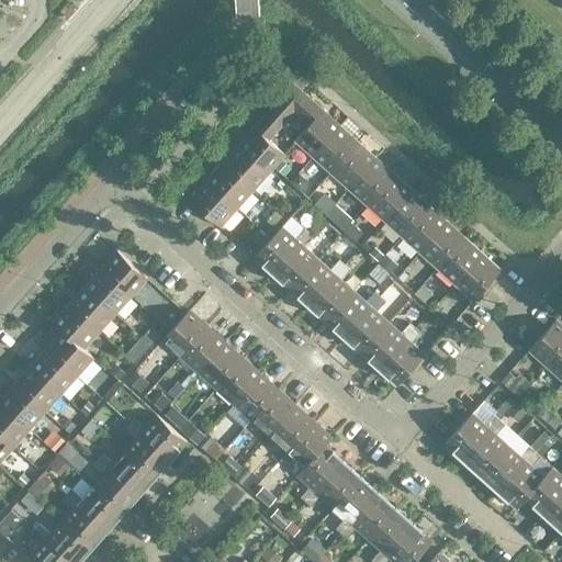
[(313,156),(340,125),(293,83),(281,98),(295,109),(310,123),(294,139),(313,156)]
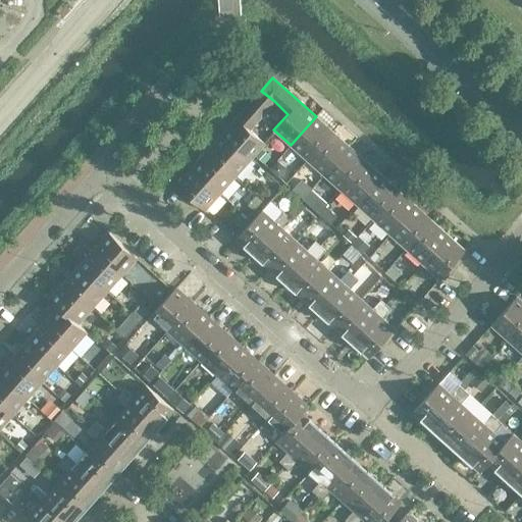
[(250,128),(274,101),(261,91),(221,135),(250,160),(265,143),(250,128)]
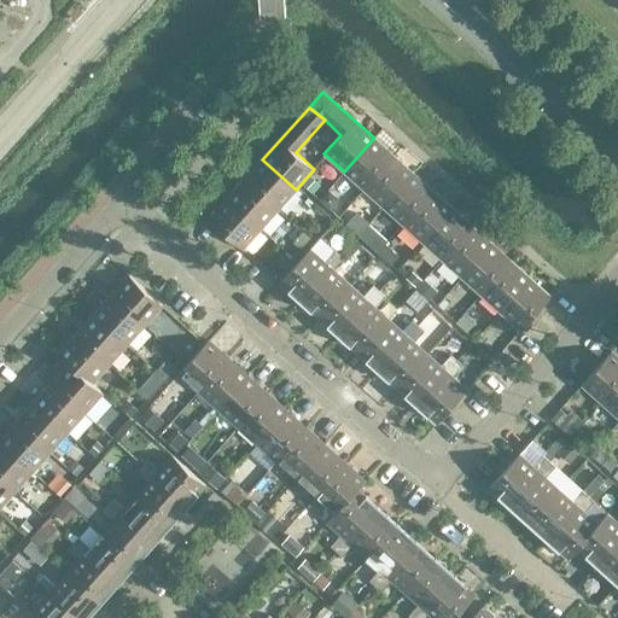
[(374,138),(344,172),(363,188),(394,156),(374,138)]
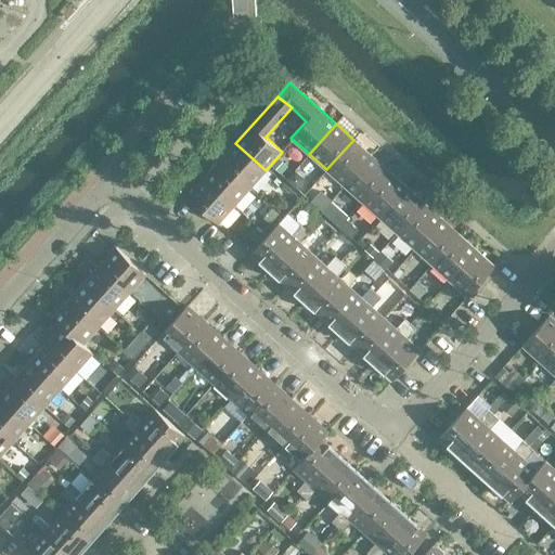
[(353,140),(326,169),(344,185),(371,156),(353,140)]
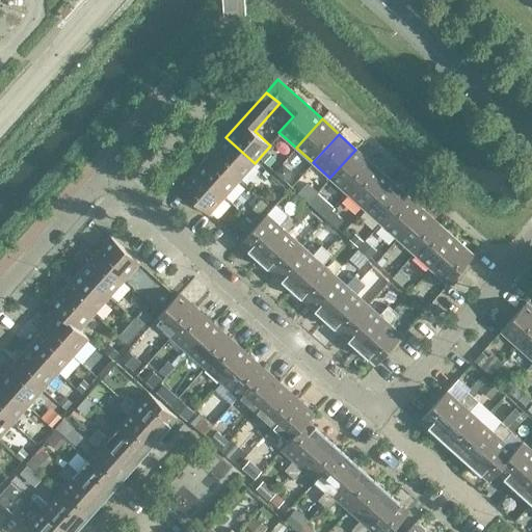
[(255,163),(225,137),(211,154),(239,180),(255,163)]
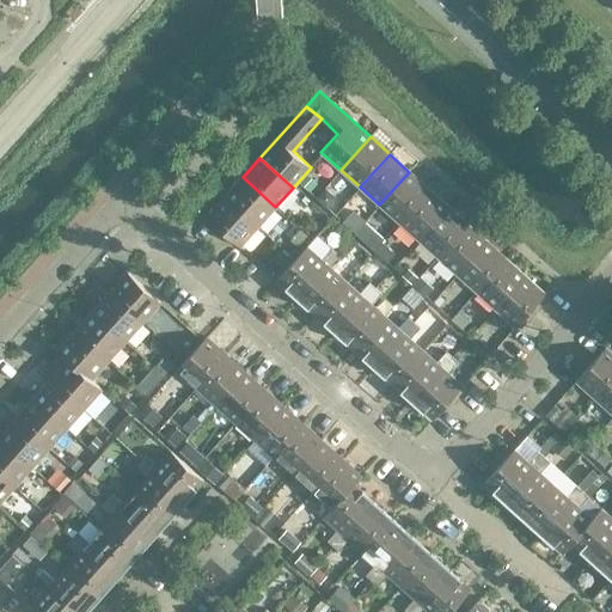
[(409,172),(379,204),(399,221),(428,189),(409,172)]
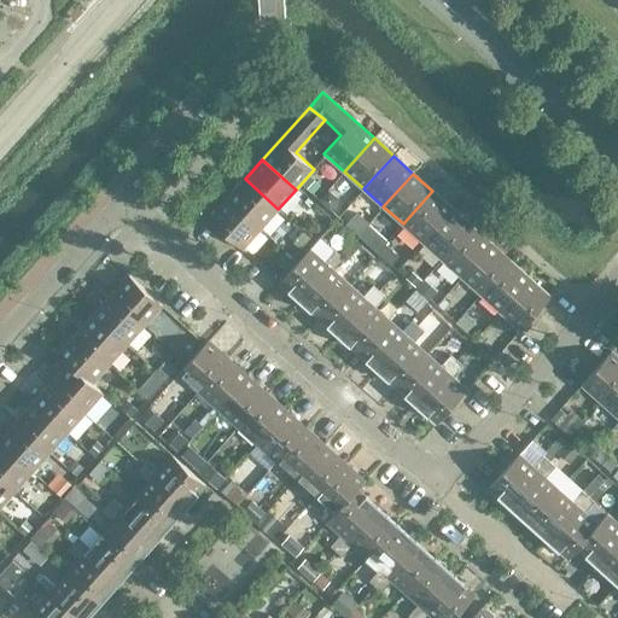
[(278,209),(245,179),(227,199),(261,228),(278,209)]
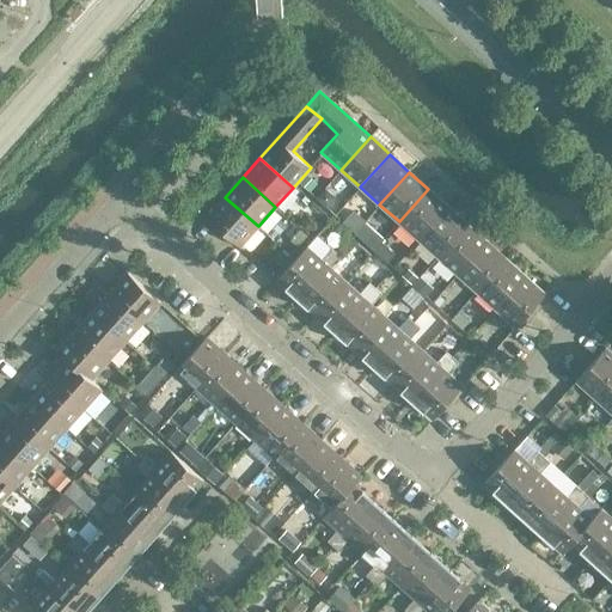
[(428,189),(399,221),(418,239),(448,206),(428,189)]
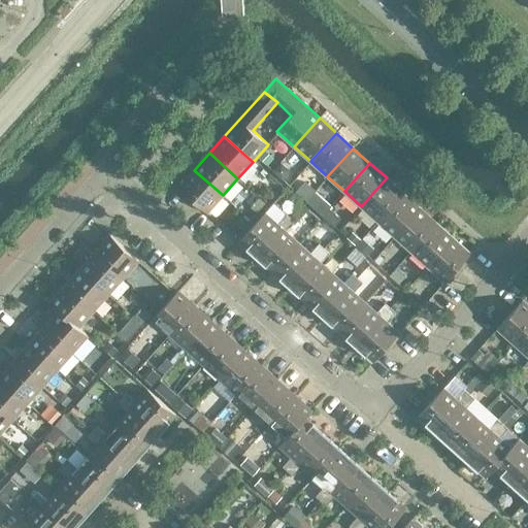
[(223,195),(194,170),(178,188),(207,212),(223,195)]
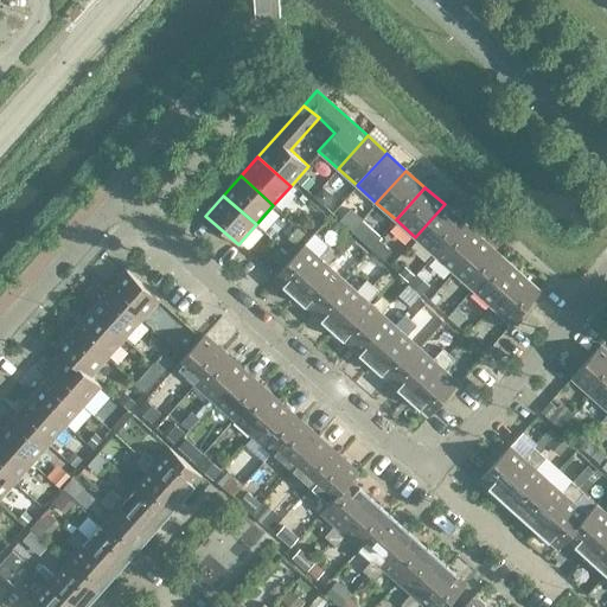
[(388,257),(397,247),(344,202),(334,213),(388,257)]
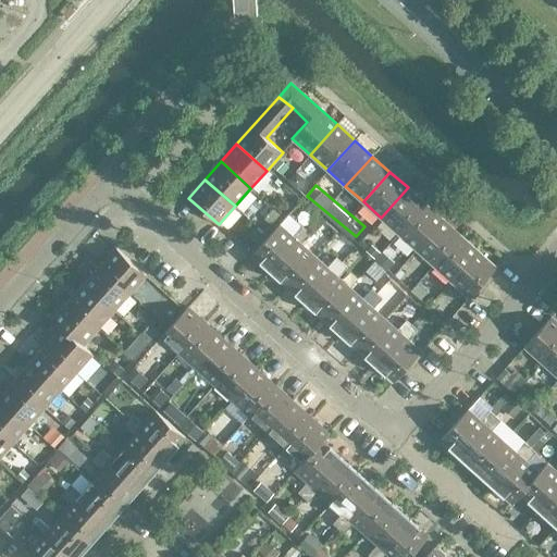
[(408,187),(381,218),(398,233),(425,203),(408,187)]
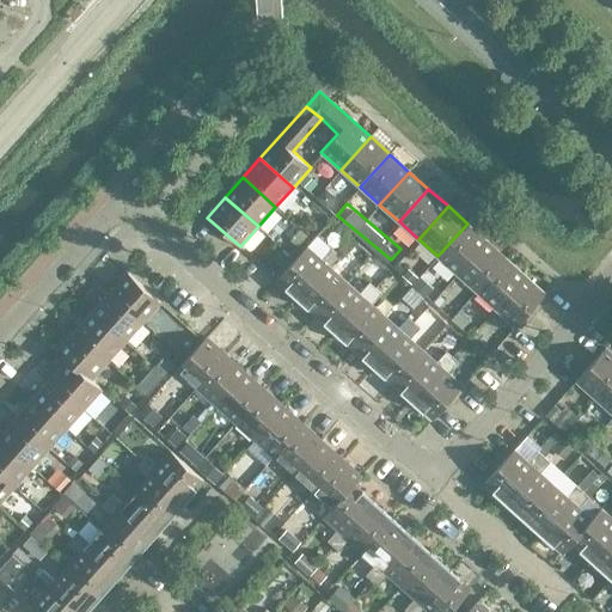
[(467,224),(438,256),(457,274),(487,240),(467,224)]
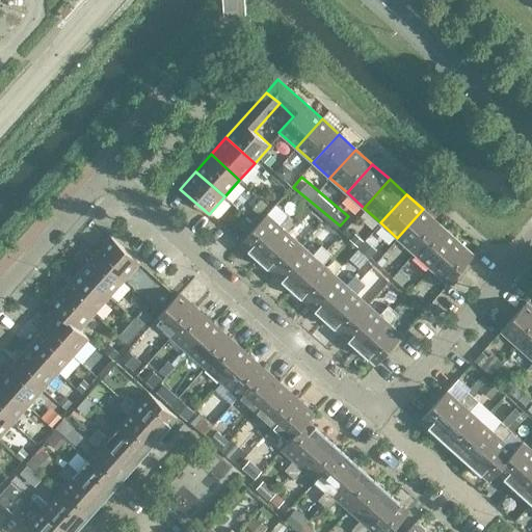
[(423,209),(397,238),(414,253),(440,224),(423,209)]
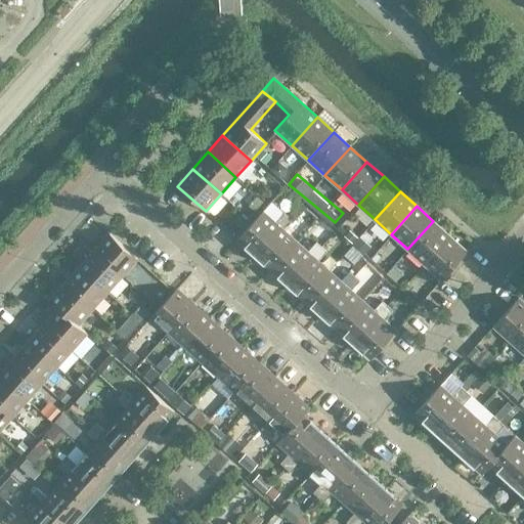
[(262,211),(237,239),(254,255),(289,216),(284,212),(274,221),(262,211)]
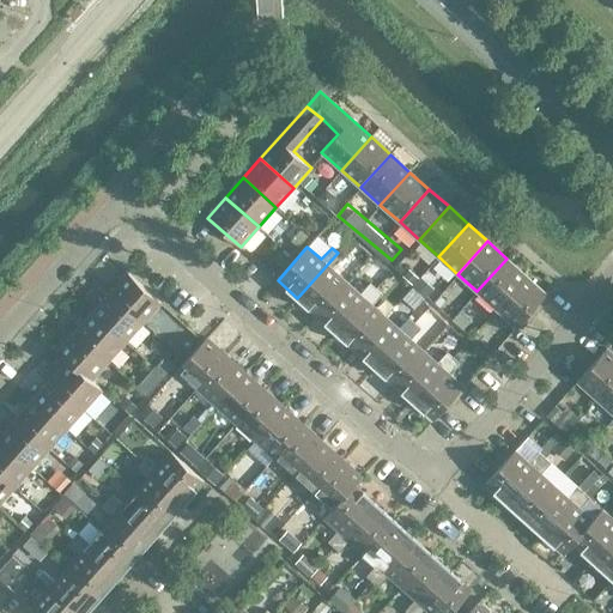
[(338,253),(297,298),(317,315),(347,281),(334,271),(344,259),(338,253)]
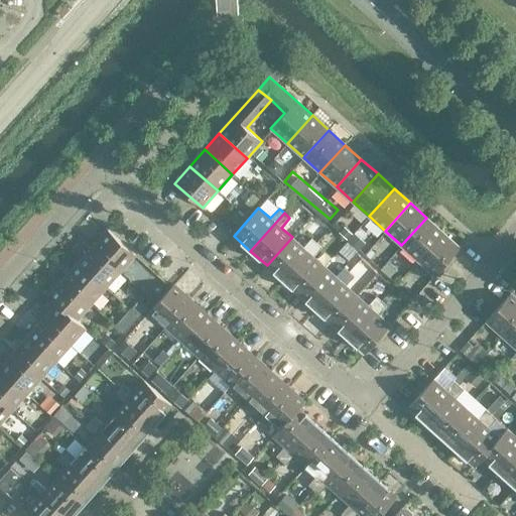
[(426,218),(401,245),(418,260),(442,232),(426,218)]
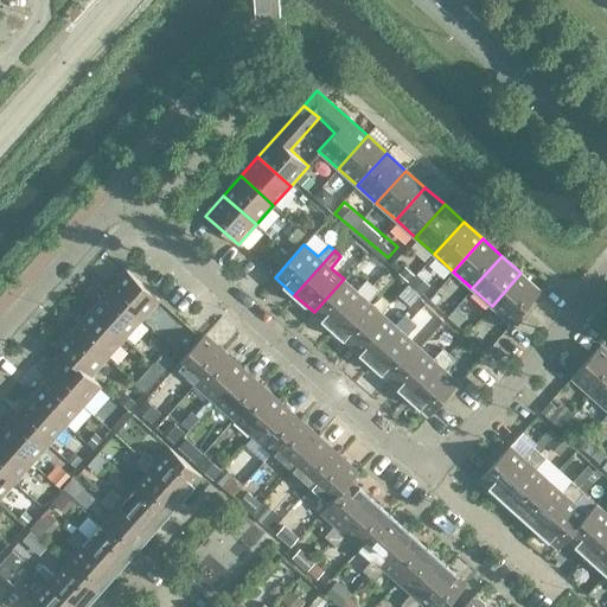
[(159,300),(127,270),(109,291),(141,320),(159,300)]
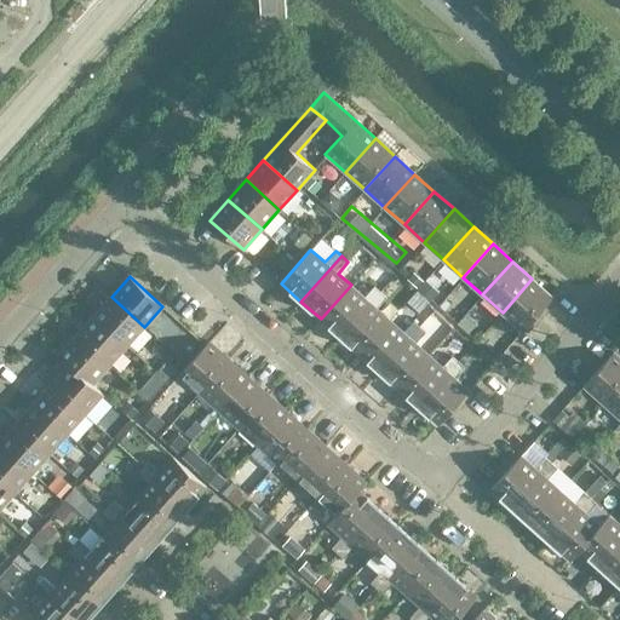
[(532,279),(503,313),(522,331),(552,297),(532,279)]
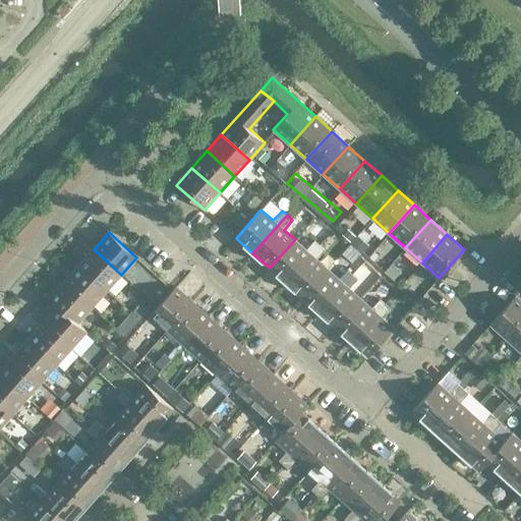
[(295,239),(270,268),(286,283),(320,244),(314,240),(306,249),(295,239)]
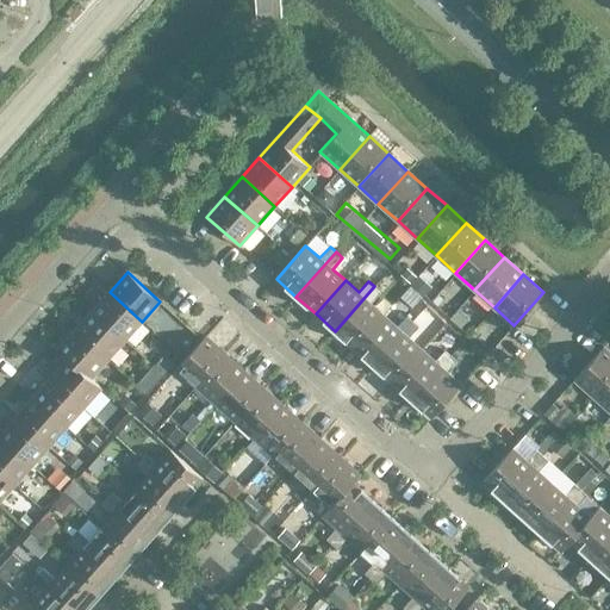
[(374,286),(335,331),(354,348),(384,315),(371,303),(380,292),(374,286)]
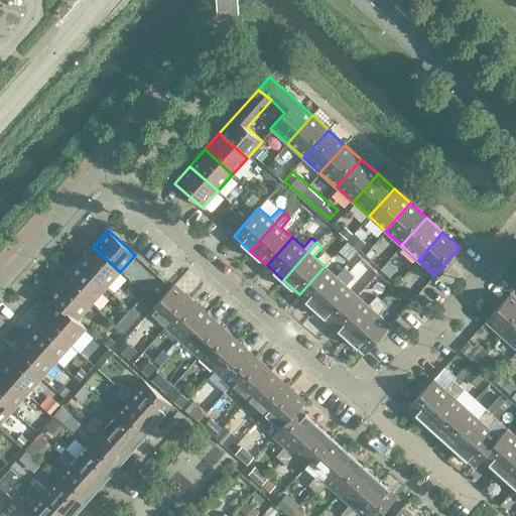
[(120,272),(93,247),(78,263),(106,288),(120,272)]
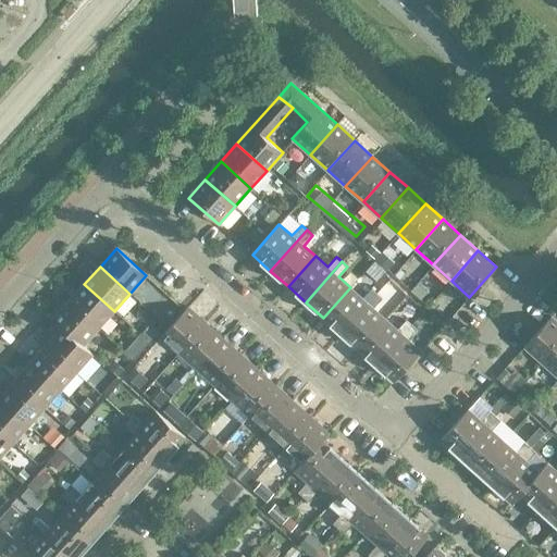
[(114,311),(84,284),(69,301),(98,329),(114,311)]
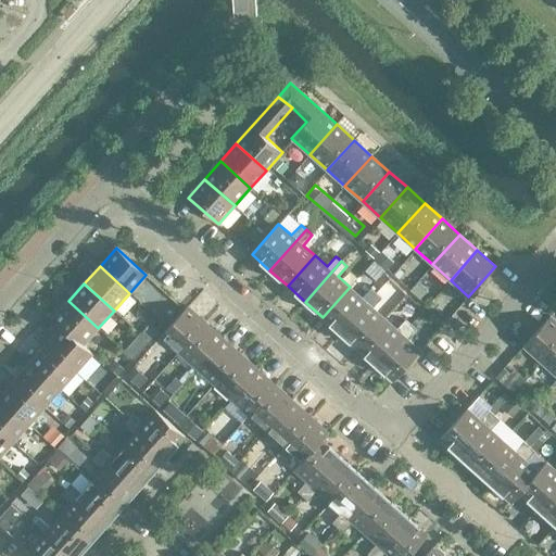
[(350,287),(323,317),(340,333),(376,292),(370,288),(362,298),(350,287)]
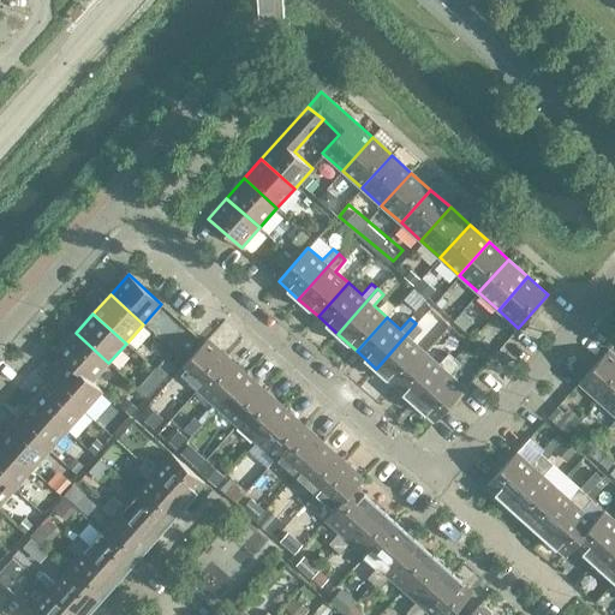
[(416,323),(376,369),(395,386),(425,352),(412,340),(422,329),(416,323)]
